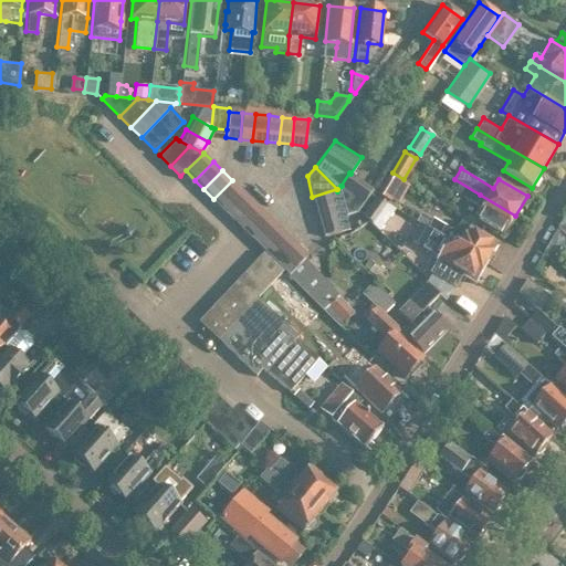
[(371,188),(350,174),(349,173),(341,186),(342,186),(337,191),(344,212),(357,209),(371,188)]
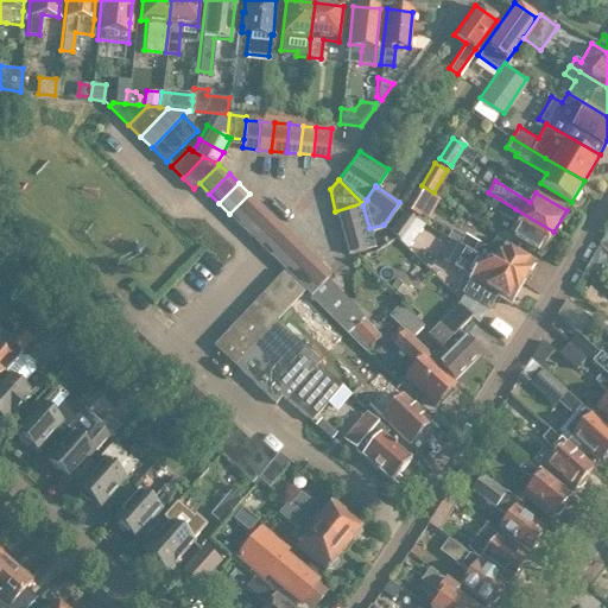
[(428,192),(417,185),(407,202),(418,208),(428,192)]
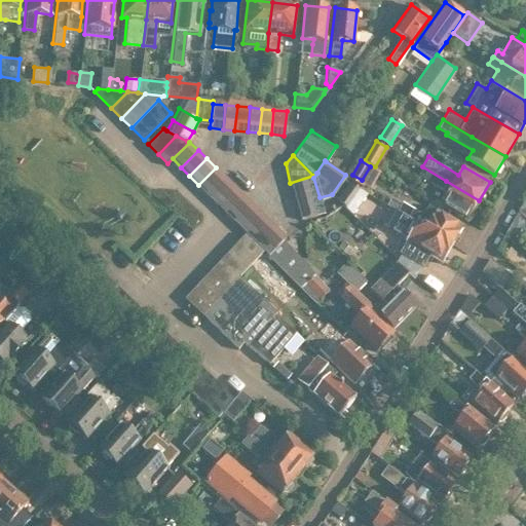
[(479,200),(446,181),(422,166),(417,175),(448,192),(442,203),(467,219),(479,200)]
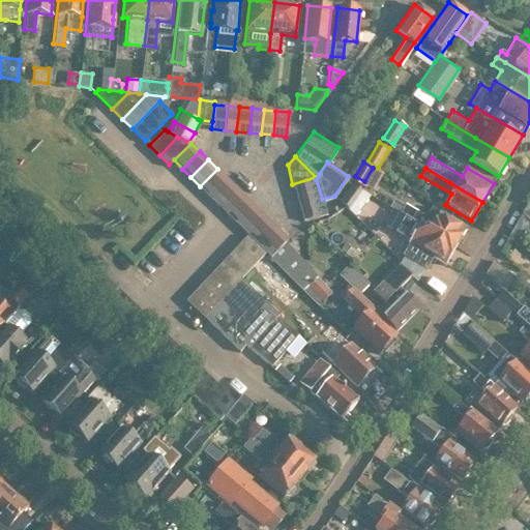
[(217,169),(200,186),(208,195),(226,177),(217,169)]
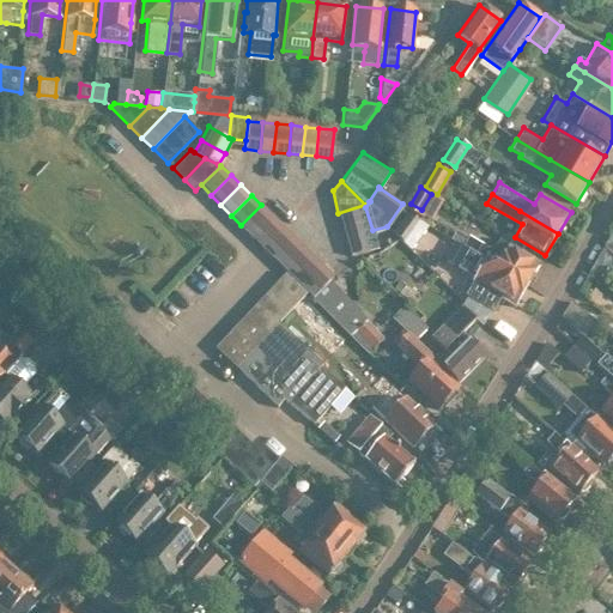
[(261,205),(241,225),(252,235),(271,214),(261,205)]
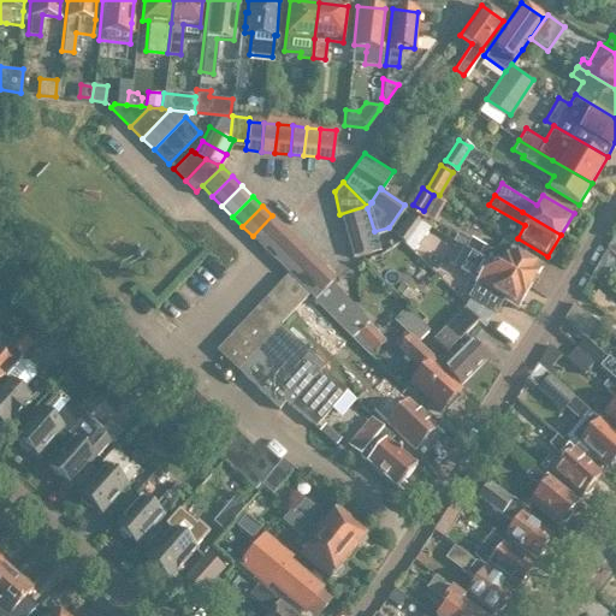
[(343,229),(371,223),(366,206),(339,214),(343,229)]
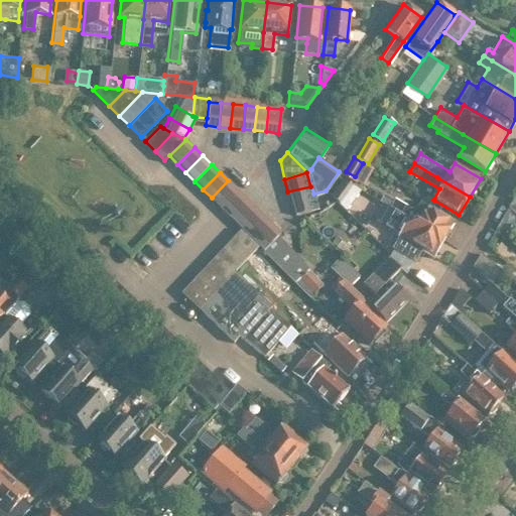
[(220,206),(237,189),(228,180),(212,198),(220,206)]
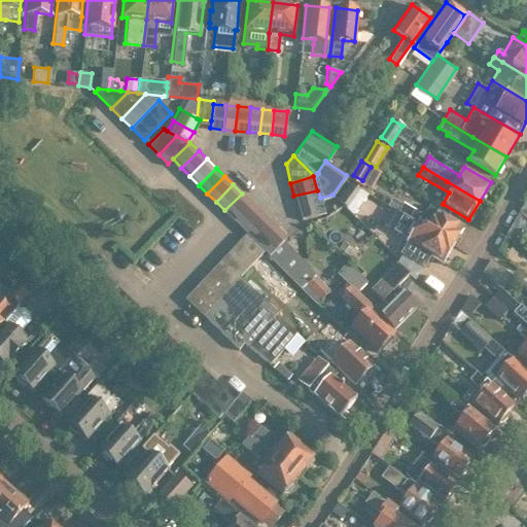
[(358,188),(350,184),(339,201),(346,208),(358,188)]
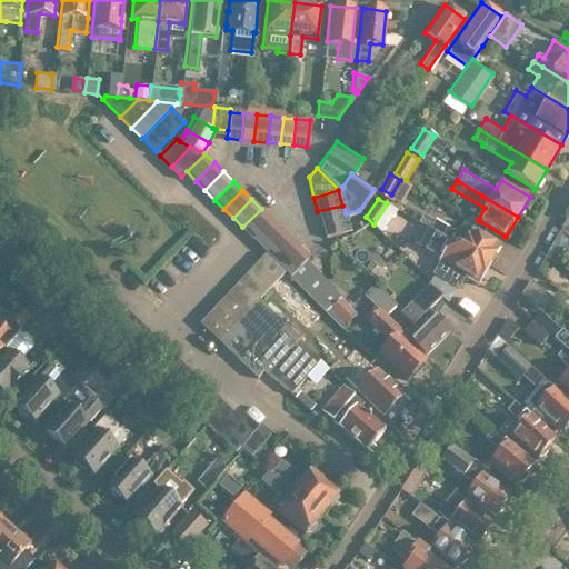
[(345,216),(342,206),(317,211),(320,222),(345,216)]
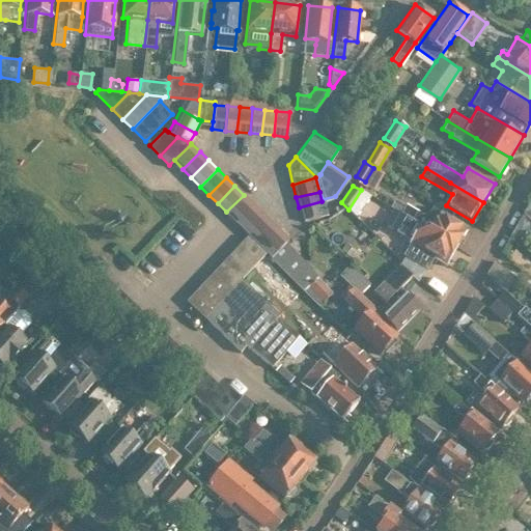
[(235,221),(252,203),(244,195),(226,212),(235,221)]
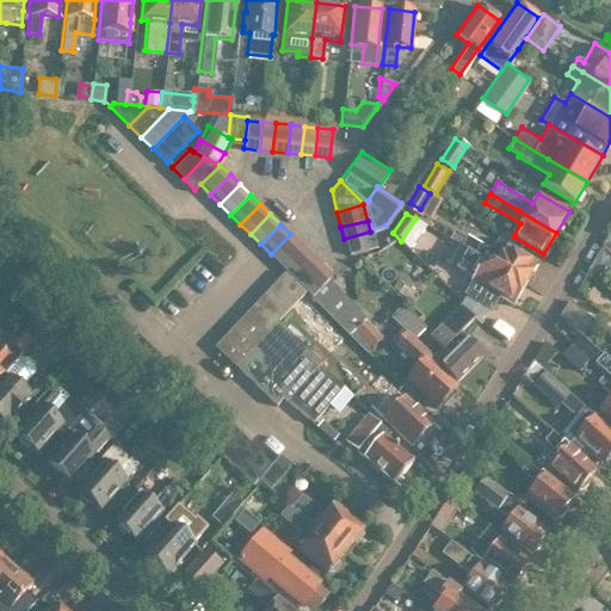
[(467,236),(450,227),(445,236),(461,246),(467,236)]
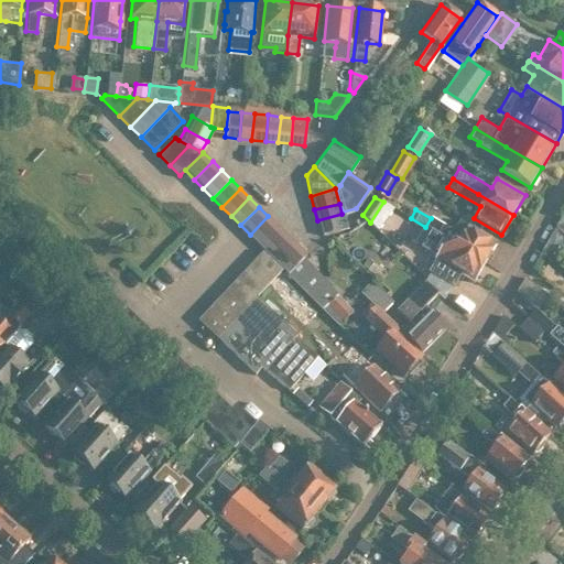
[(342,214),(317,220),(322,235),(346,228),(342,214)]
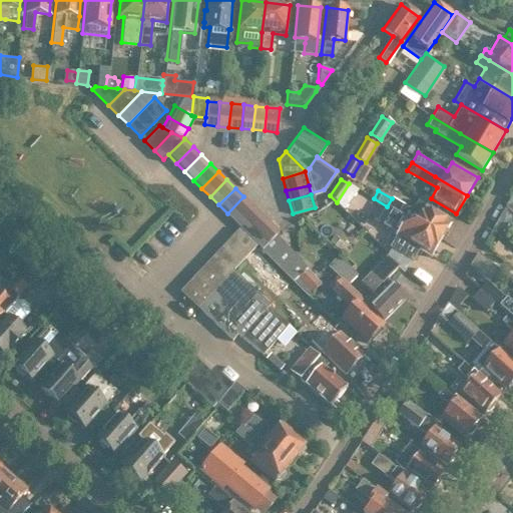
[(235,221),(252,204),(243,196),(227,213),(235,221)]
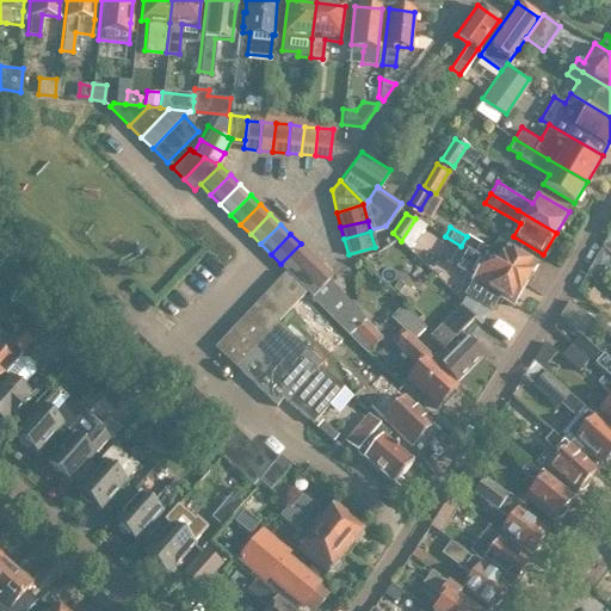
[(610,240),(605,236),(600,245),(610,254),(610,240)]
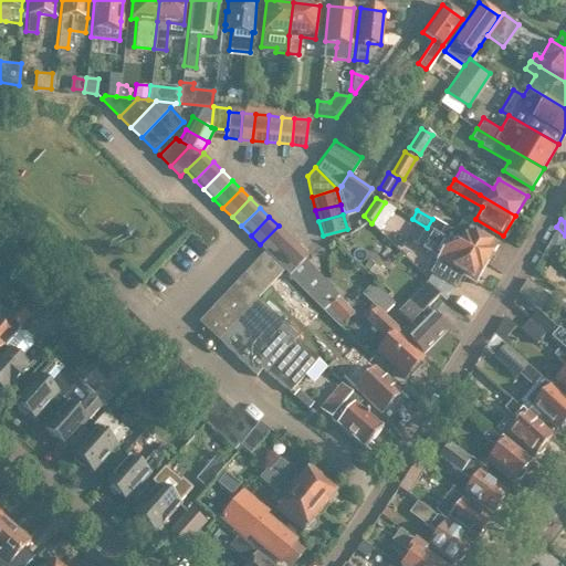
[(486,263),(499,244),(459,220),(454,229),(453,231),(443,226),(439,234),(486,263)]
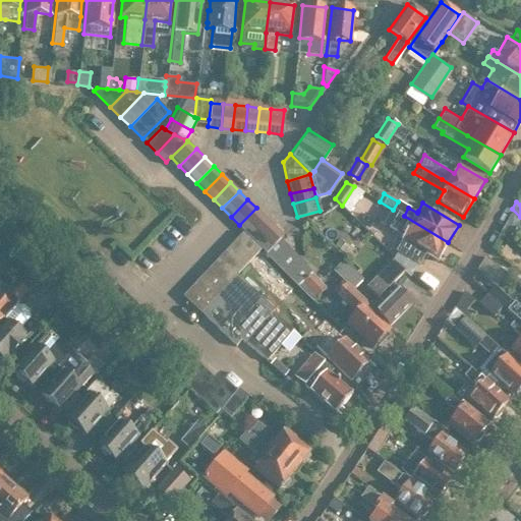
[(265,217),(256,208),(239,225),(247,233),(265,217)]
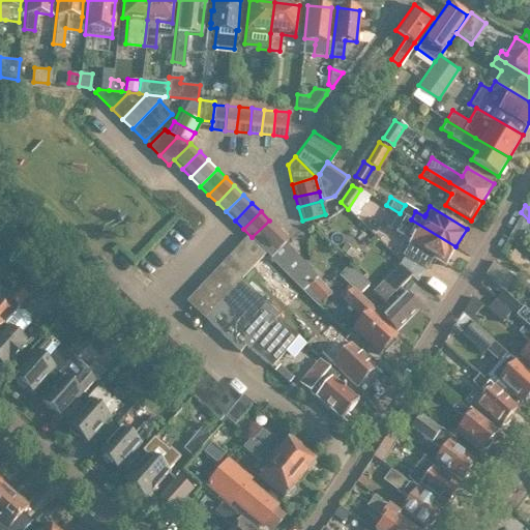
[(529,224),(529,221),(521,212),(508,232),(517,239),(529,224)]
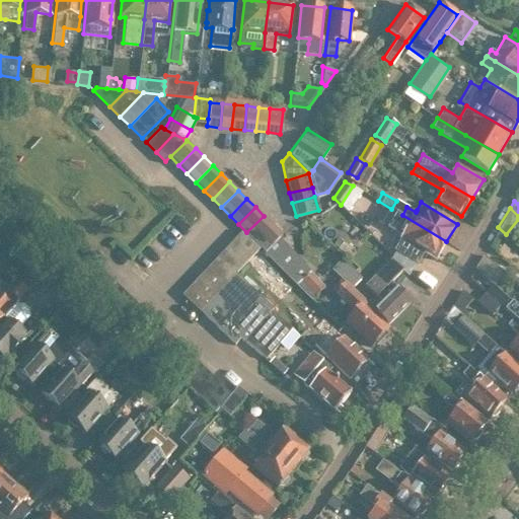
[(435,258),(446,241),(402,215),(397,212),(388,226),(402,234),(400,237),(401,238),(395,248),(417,262),(424,251),(435,258)]
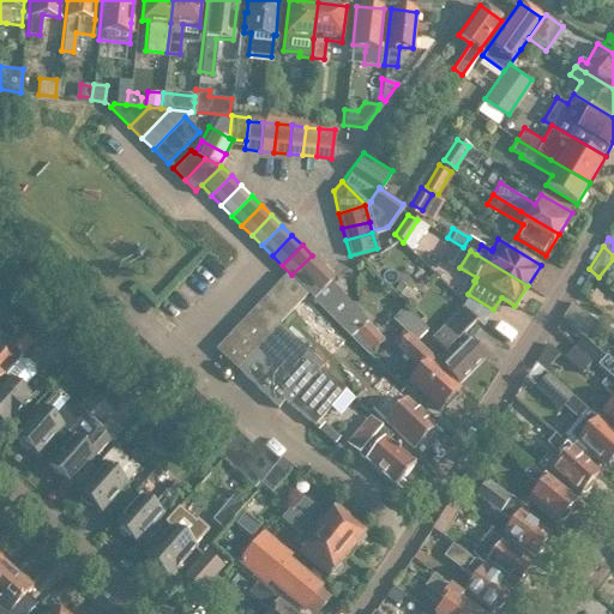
[(323,265),(312,256),(292,275),(302,286),(323,265)]
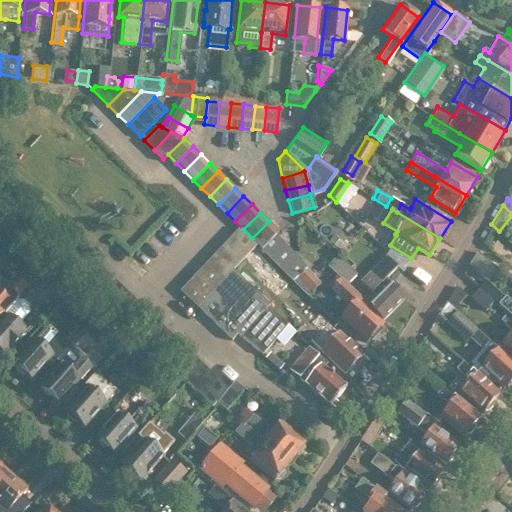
[(278,231),(269,221),(252,238),(261,247),(278,231)]
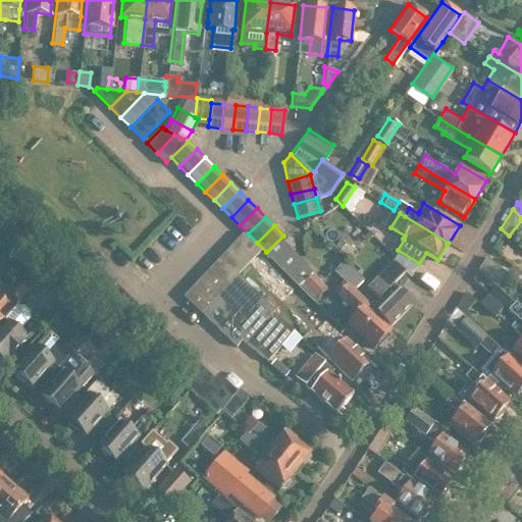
[(242,231),(233,240),(251,257),(260,248),(242,231)]
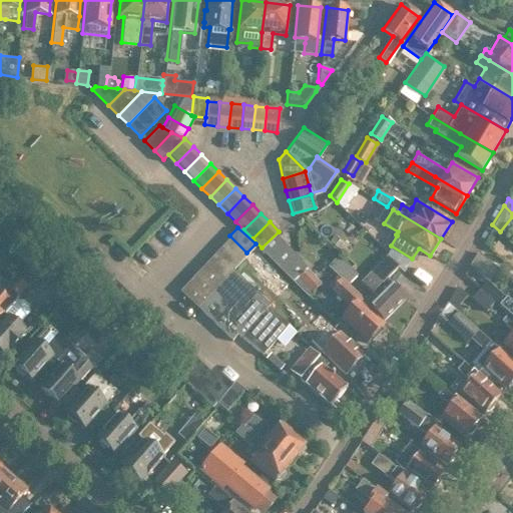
[(56,229),(49,236),(60,246),(66,239),(56,229)]
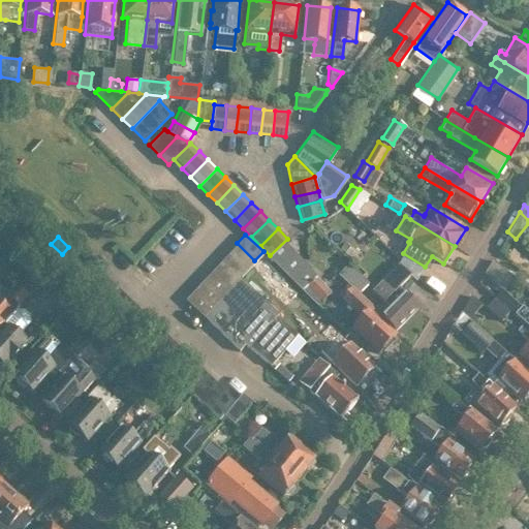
[(338,249),(350,257),(355,250),(343,242),(338,249)]
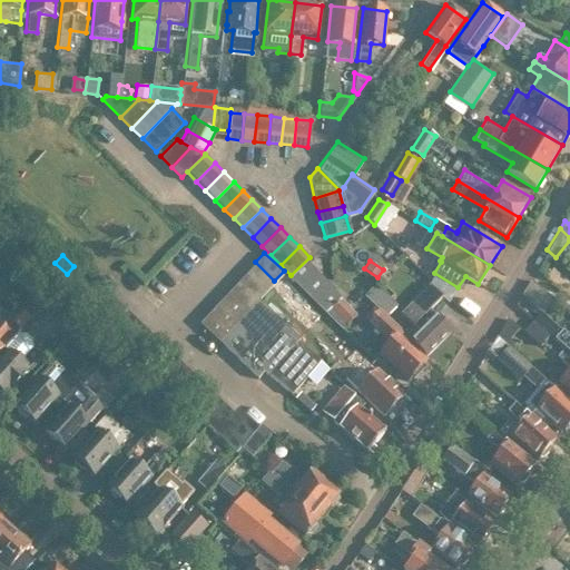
[(245,273),(265,291),(273,283),(274,281),(255,262),(245,273)]
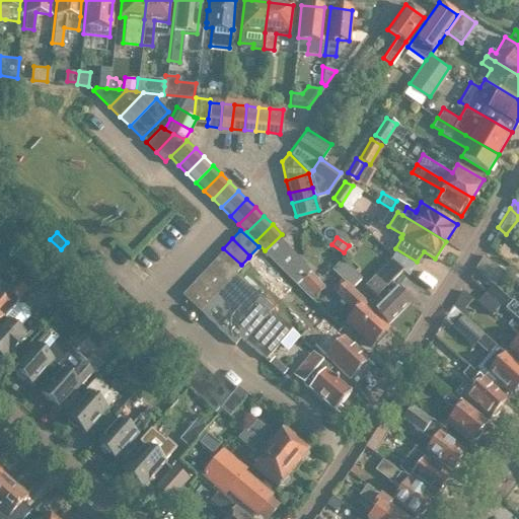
[(258,246),(249,255),(248,257),(263,272),(274,261),(264,251),(258,246)]
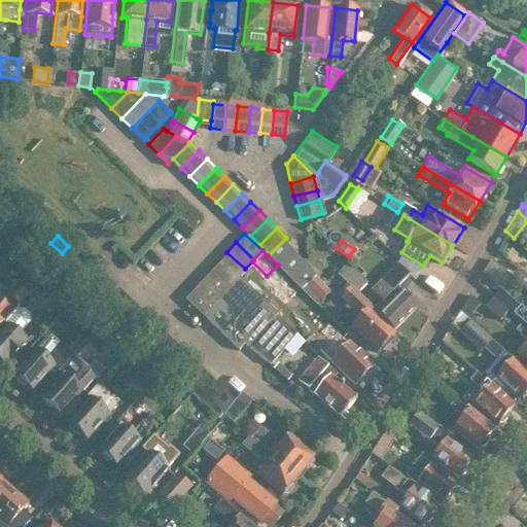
[(218,260),(237,278),(245,269),(226,252),(218,260)]
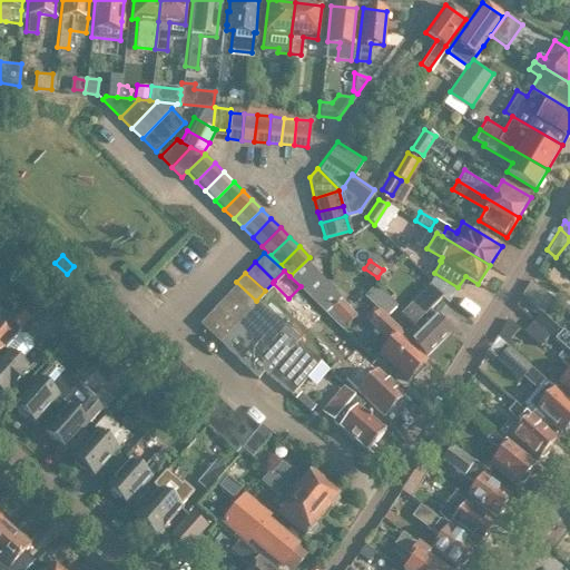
[(236,282),(227,292),(246,311),(256,301),(236,282)]
